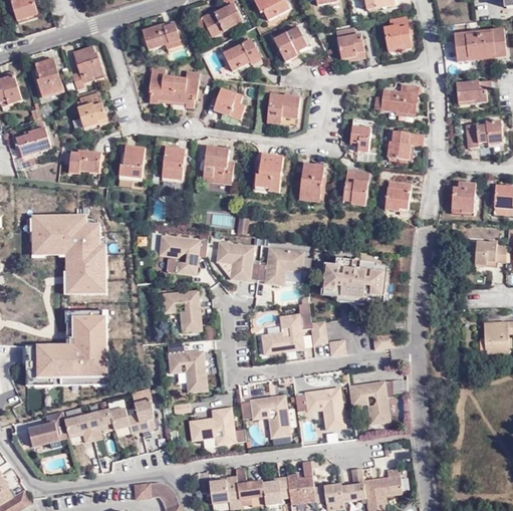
[(40,13),(35,0),(13,0),(20,20),(40,13)]
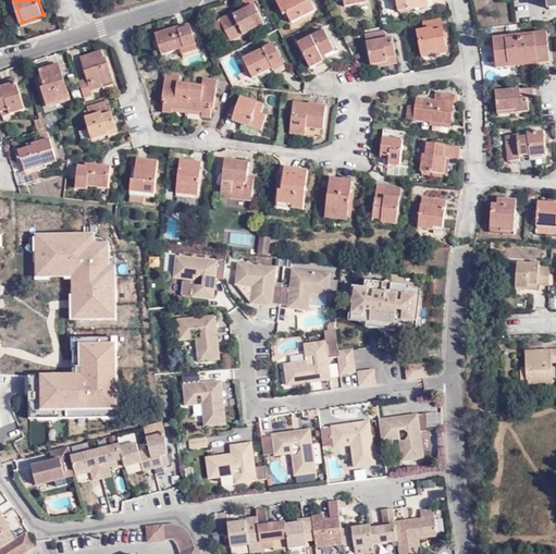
[(317,12),(311,0),(298,0),(289,3),(287,0),(278,0),(285,16),(289,15),(294,22),(317,12)]
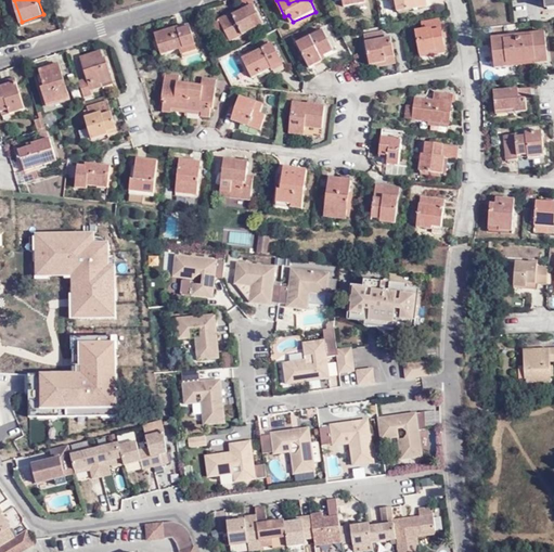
[(425,4),(424,0),(395,0),(396,9),(425,4)]
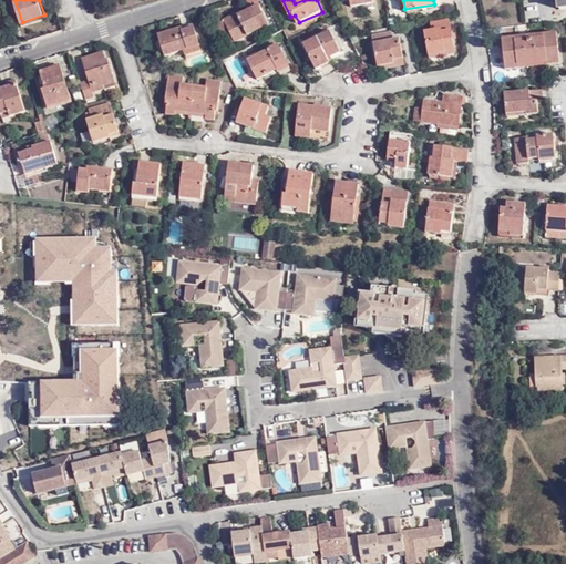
[(235,11),(223,17),(233,39),(267,22),(258,3),(236,13),(235,11)]
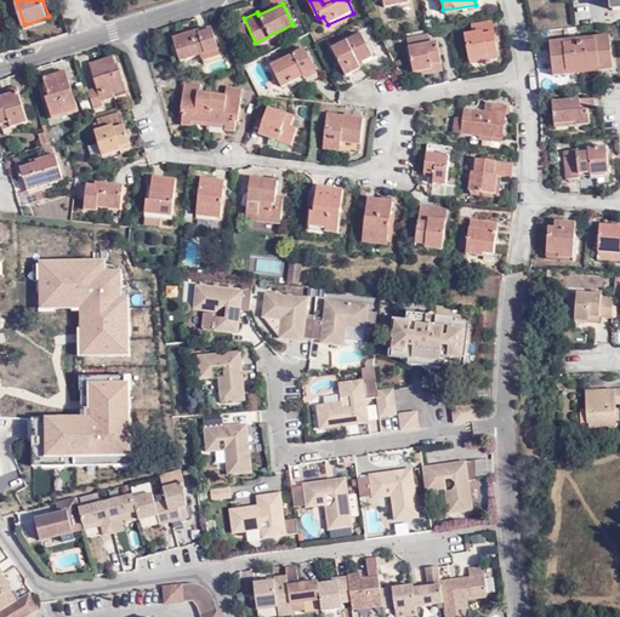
[(255,43),(244,18),(237,22),(248,46),(255,43)]
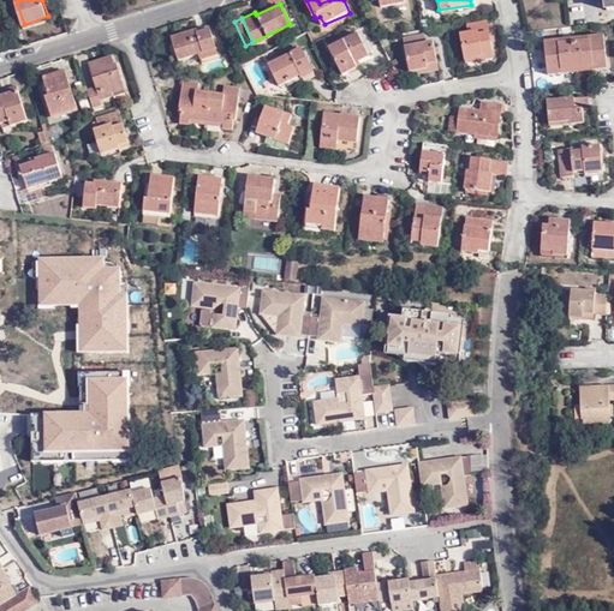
[(482,52),(493,51),(488,19),(469,22),(470,33),(462,33),(465,59),(482,55),(482,52)]
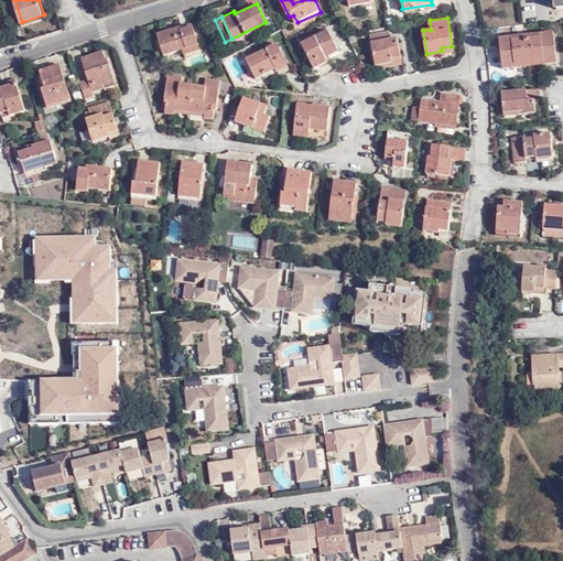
[(199,47),(191,24),(180,28),(179,25),(155,32),(164,58),(199,47)]
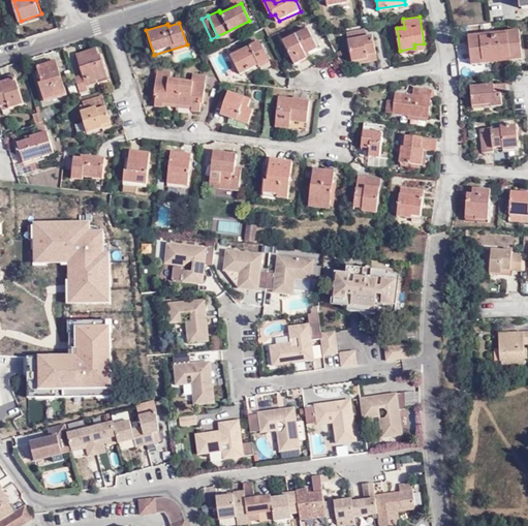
[(369,53),(378,51),(374,32),(366,33),(364,26),(347,28),(353,58),(370,55),(369,53)]
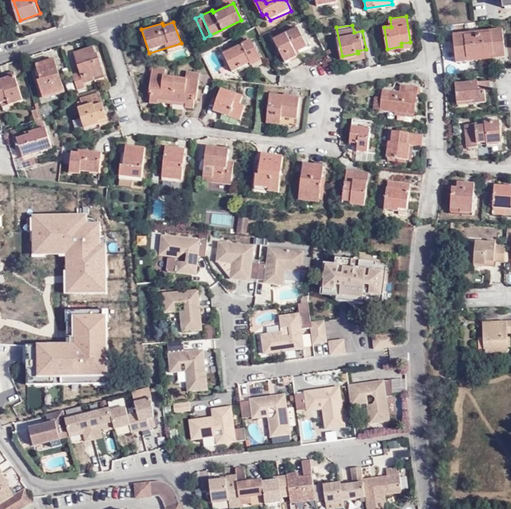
[(455,60),(466,59),(466,55),(493,52),(493,56),(504,55),(501,28),(484,29),(484,33),(470,34),(470,31),(452,33),(455,60)]
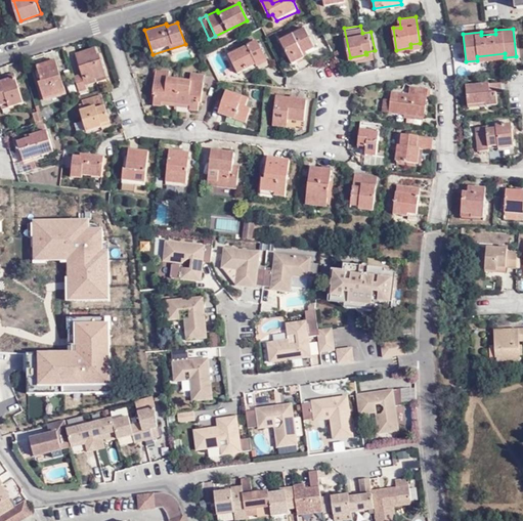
[(314,49),(306,31),(282,41),(293,63),(305,58),(303,54),(314,49)]
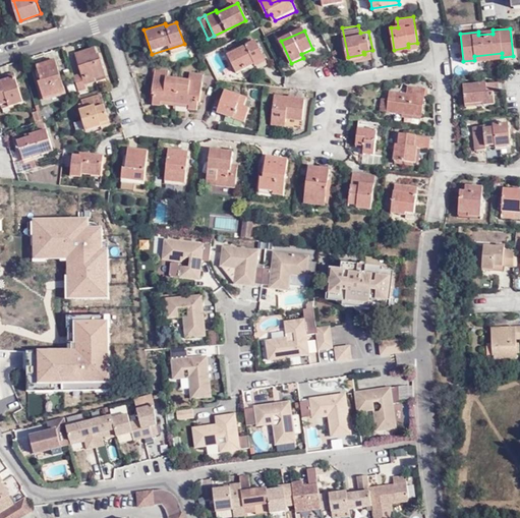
[(265,59),(254,39),(226,53),(235,71),(252,62),(254,65),(265,59)]
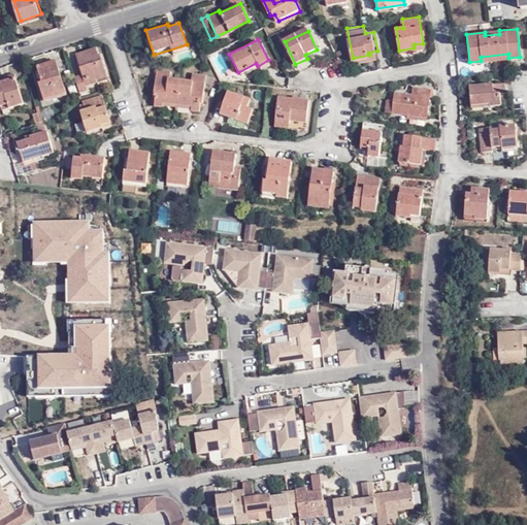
[(424,48),(423,43),(414,44),(414,47),(399,51),(400,54),(424,48)]
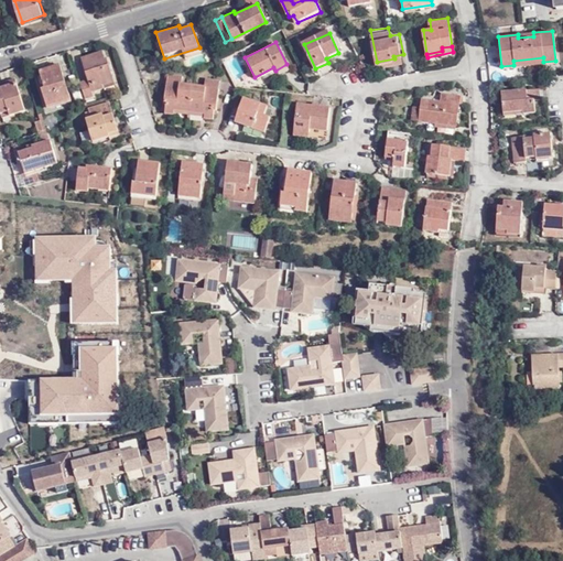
[(116,82),(109,60),(107,60),(104,52),(84,58),(90,78),(82,81),(89,97),(94,95),(91,88),(116,82)]
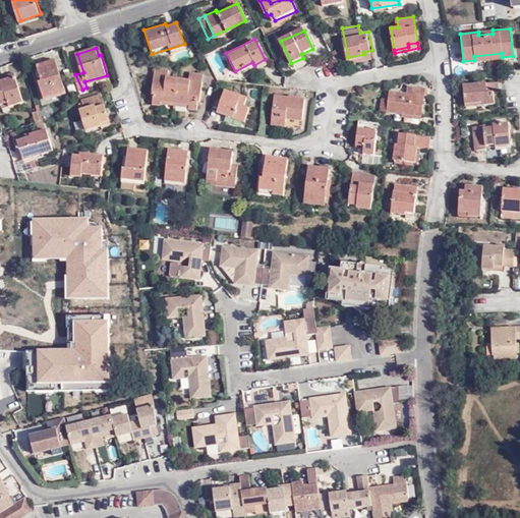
[(373,56),(372,50),(363,52),(364,54),(348,57),(348,60),(373,56)]
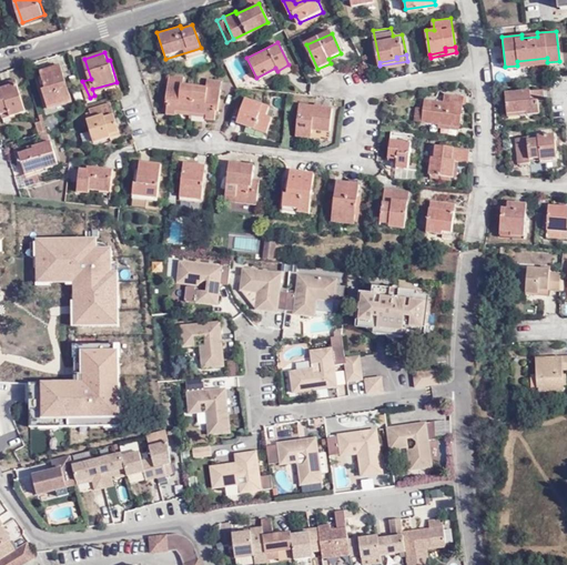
[(71,99),(62,64),(43,70),(48,88),(42,91),(47,106),(71,99)]
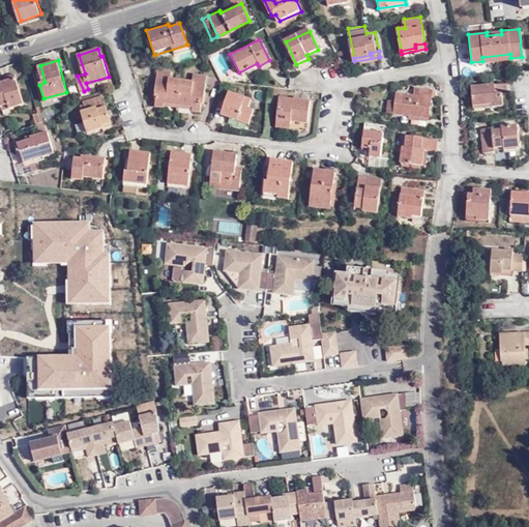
[(167,103),(179,105),(181,82),(171,81),(171,72),(157,71),(155,96),(157,96),(156,107),(166,108),(167,103)]
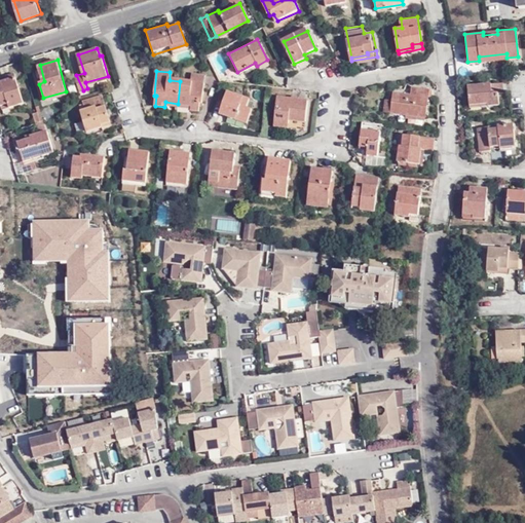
[(23,102),(15,73),(4,75),(5,82),(0,82),(0,97),(2,105),(9,102),(11,106),(23,102)]
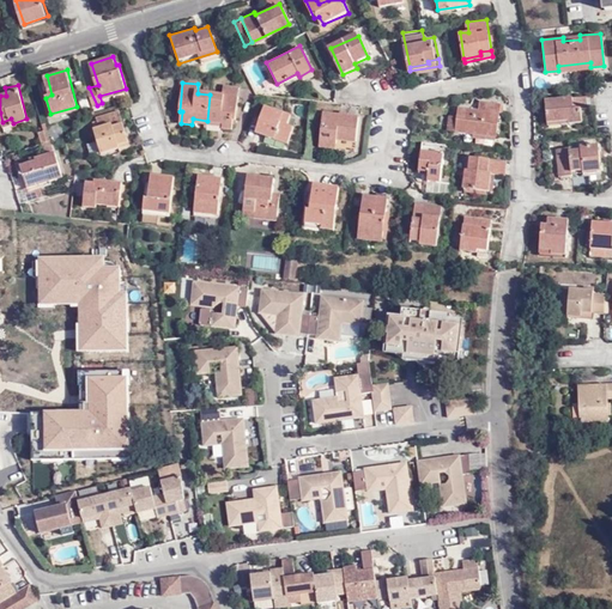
[(237,119),(240,101),(241,89),(224,87),(222,96),(210,95),(207,121),(224,123),(223,128),(231,128),(231,119),(237,119)]
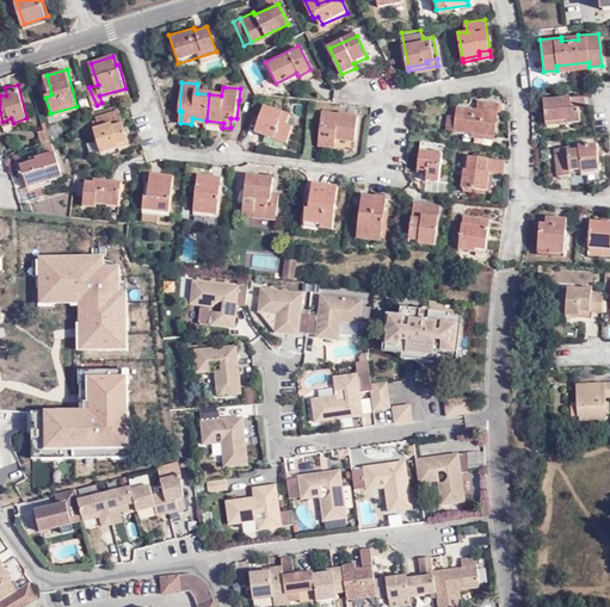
[(240,88),(239,100),(253,100),(254,91),(240,88)]
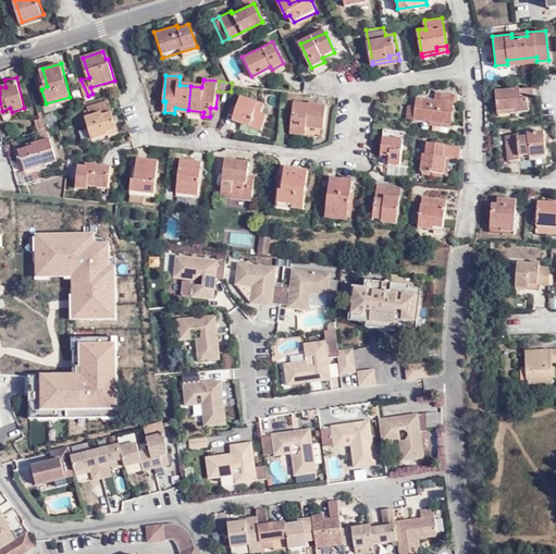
[(515,108),(515,110),(527,109),(527,98),(532,98),(532,87),(494,90),(496,109),(515,108)]
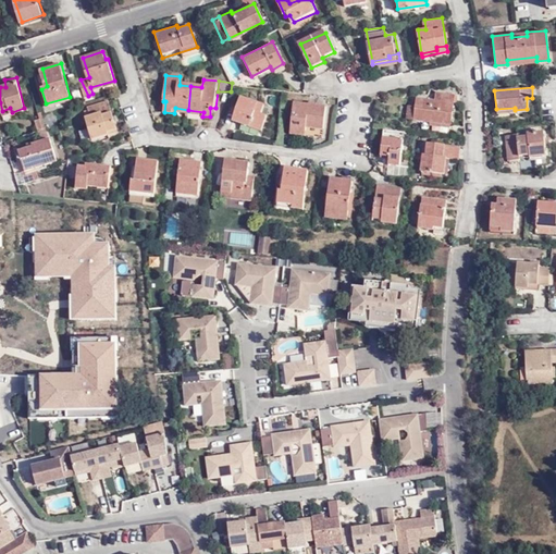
[(447,121),(452,94),(432,91),(430,100),(412,98),(412,103),(405,102),(403,114),(447,121)]
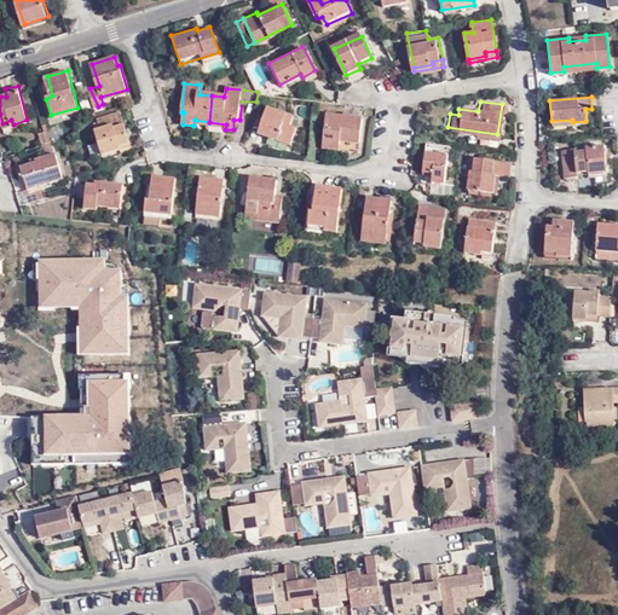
[(289,129),(294,121),(269,110),(260,135),(288,148),(295,133),(289,129)]
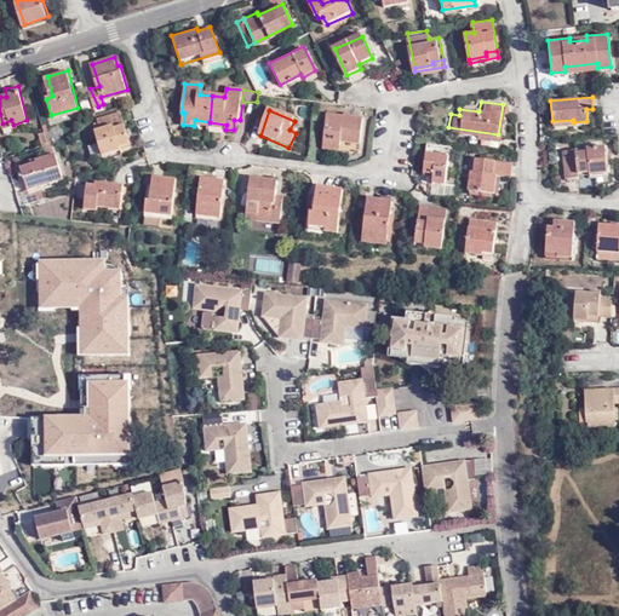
[(132,140),(122,114),(105,119),(109,128),(98,131),(104,154),(118,150),(119,145),(132,140)]
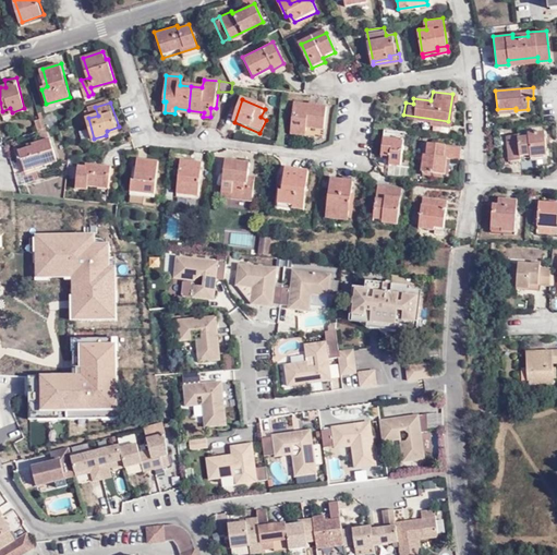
[(306,128),(325,129),(327,106),(294,105),(292,131),(306,131),(306,128)]
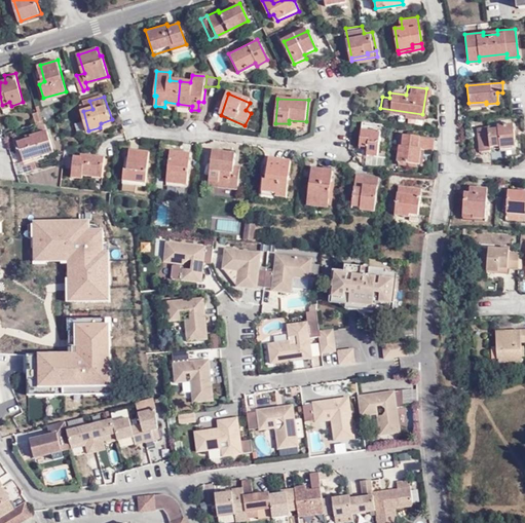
[(305,131),(306,121),(289,120),(289,123),(275,123),(275,127),(305,131)]
